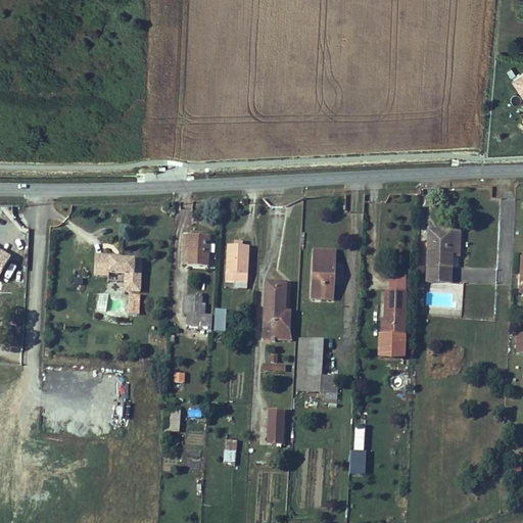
[(522,72),(513,79),(522,93),(522,72)]
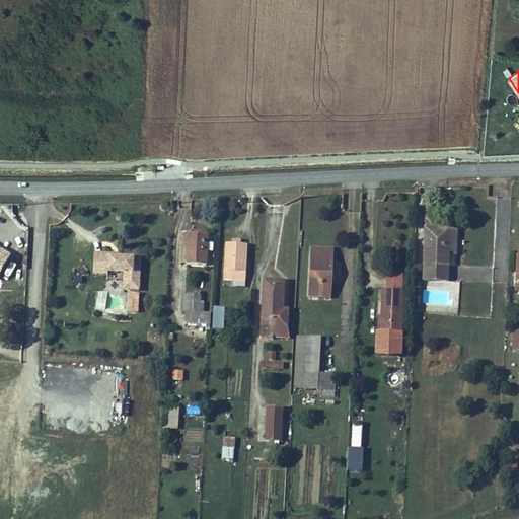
[(456,252),(457,230),(426,229),(424,279),(447,280),(448,252),(456,252)]
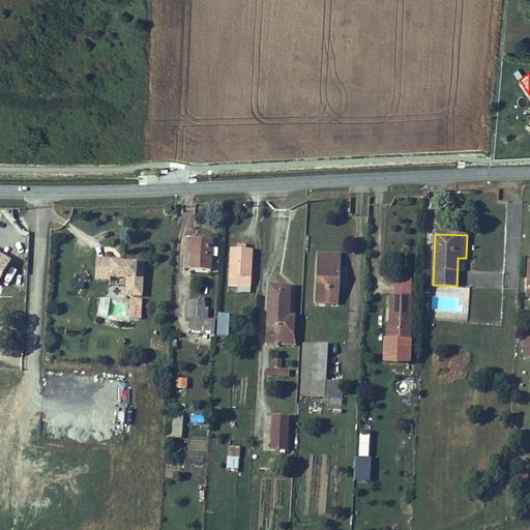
[(190,267),(210,268),(211,238),(192,237),(190,267)]
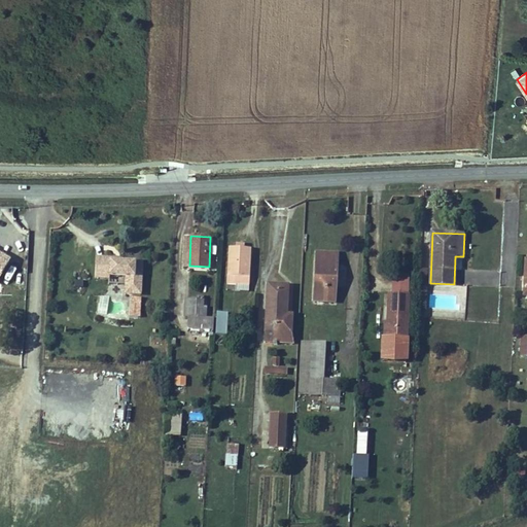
[(227,282),(251,283),(252,246),(247,246),(247,241),(237,240),(237,244),(231,244),(230,255),(229,255),(227,282)]
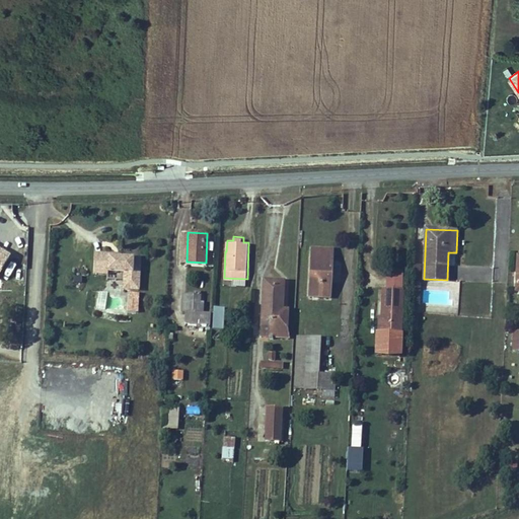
[(0,270),(9,254),(0,248),(0,270)]
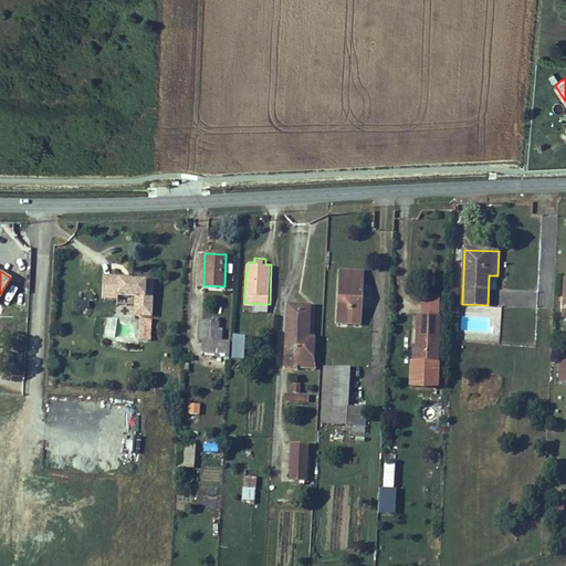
[(338,323),(359,324),(360,272),(341,272),(339,272),(338,323)]
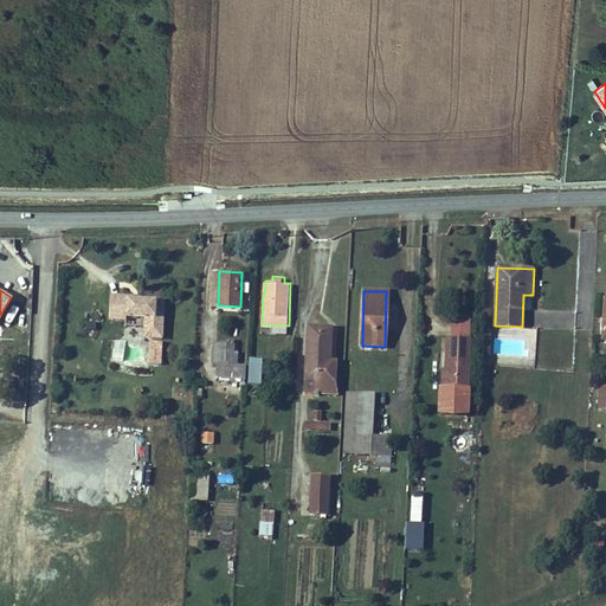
[(161,339),(162,301),(137,300),(129,300),(130,297),(109,296),(108,320),(124,320),(124,317),(143,318),(143,327),(143,337),(161,339)]
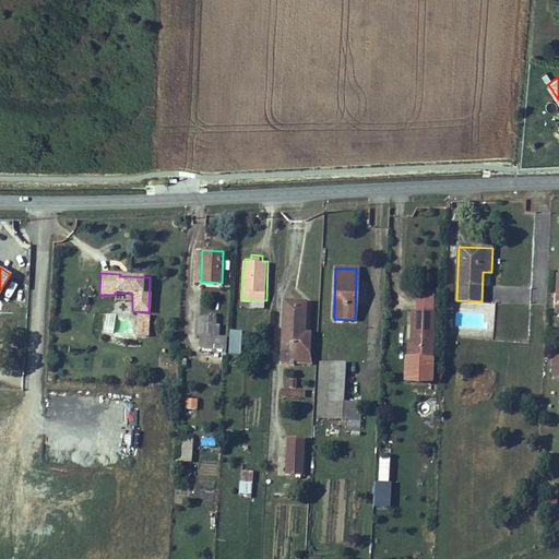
[(420,293),(420,309),(419,323),(413,323),(412,340),(411,380),(433,381),(436,309),(432,309),(432,293),(420,293)]
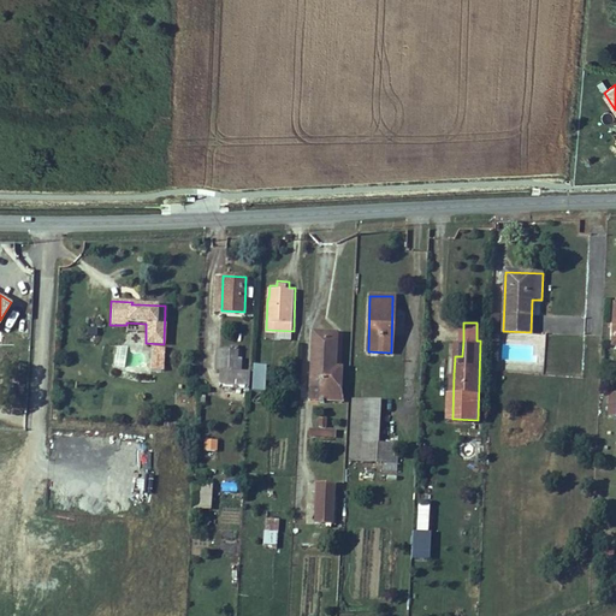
[(294,339),(294,331),(266,330),(266,338),(294,339)]
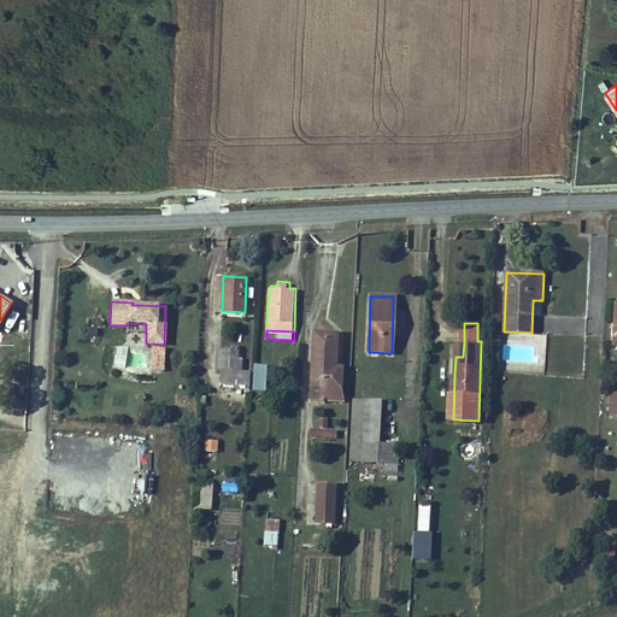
[(312,385),(341,387),(342,366),(338,365),(340,331),(316,330),(312,385)]
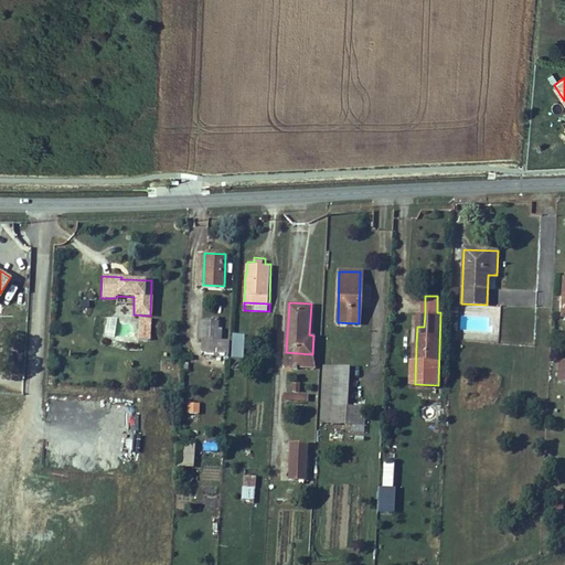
[(230,347),(230,339),(219,339),(220,322),(204,321),(203,353),(230,354),(230,347)]
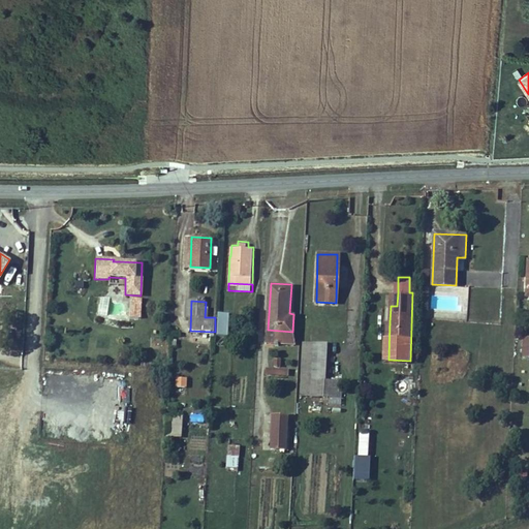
[(215,317),(215,324),(215,332),(215,336),(225,336),(226,314),(216,313),(215,317)]
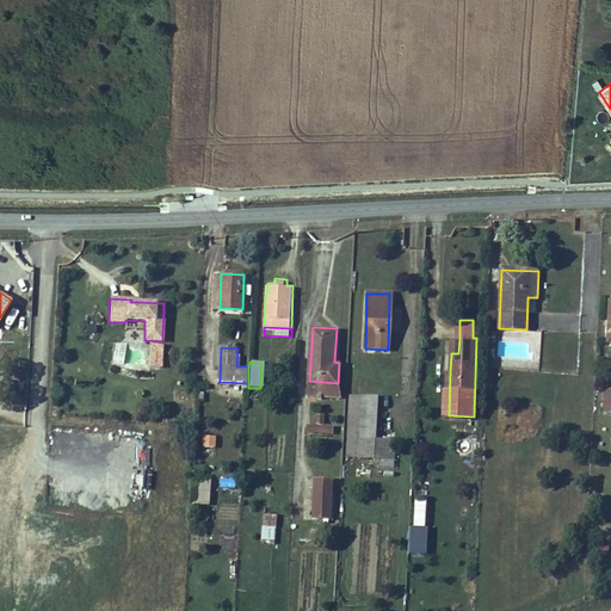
[(449,415),(450,371),(442,371),(439,415),(449,415)]
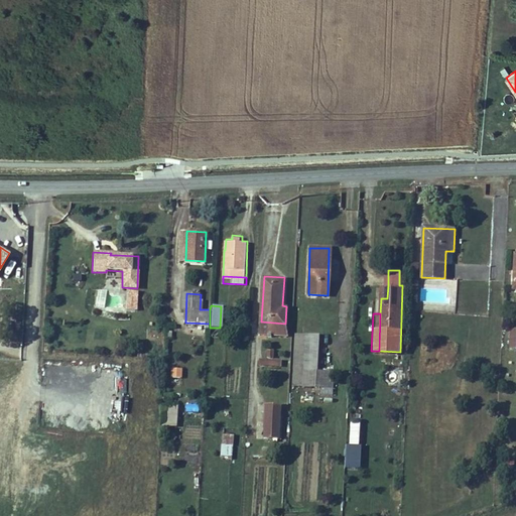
[(285,335),(285,324),(261,321),(260,333),(285,335)]
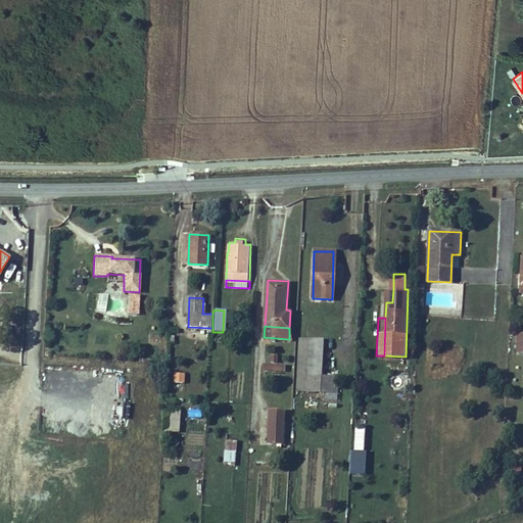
[(323,390),(324,374),(322,374),(306,374),(307,339),(299,338),(297,373),(297,389),(323,390)]
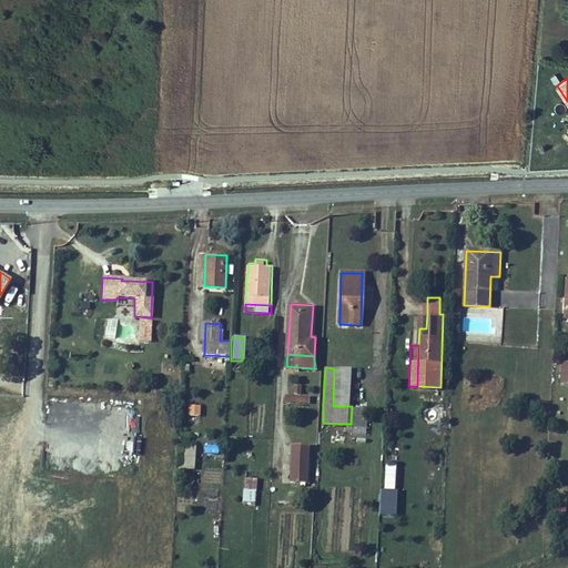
[(350,406),(351,368),(334,368),(333,406),(350,406)]
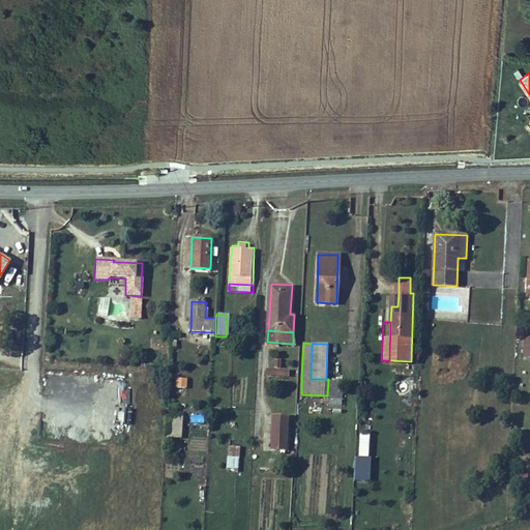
[(186,379),(176,379),(176,388),(186,388),(186,379)]
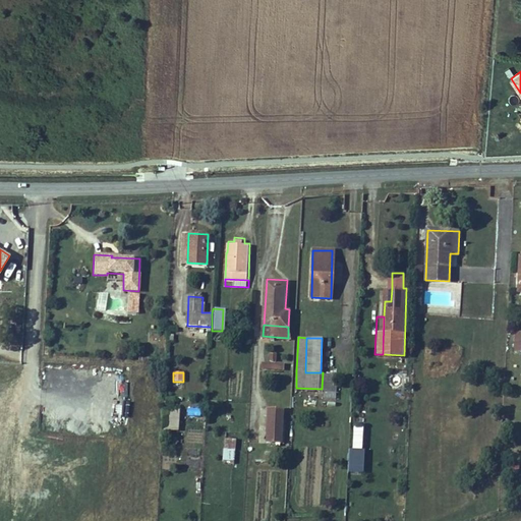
[(268,408),(267,442),(282,443),(283,409),(268,408)]
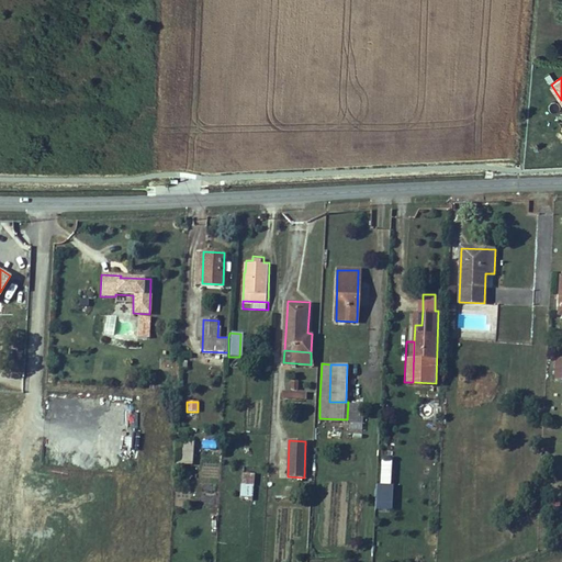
[(193,464),(193,441),(178,441),(178,464),(193,464)]
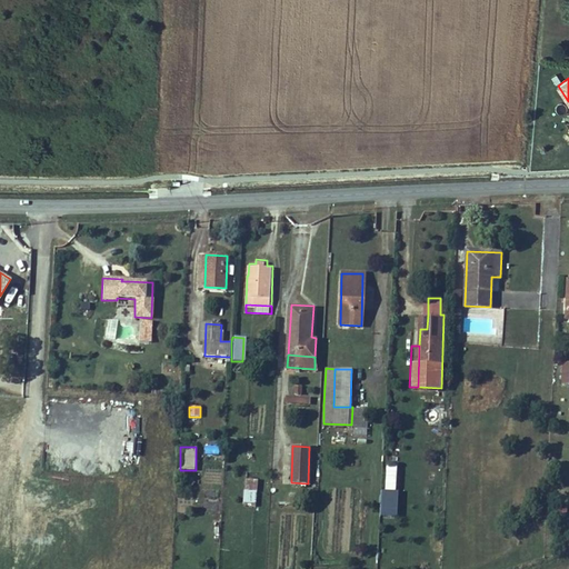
[(386,465),(385,491),(396,491),(397,465),(386,465)]
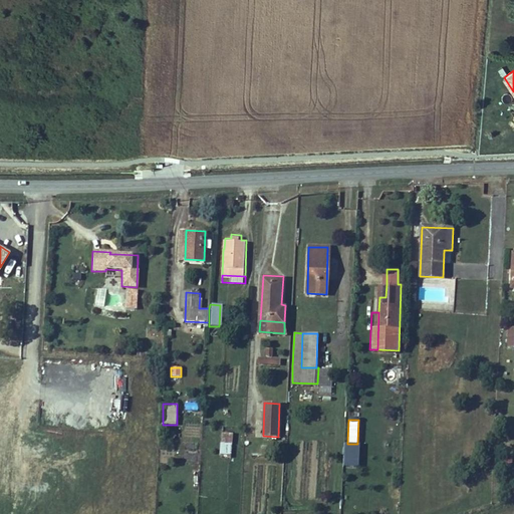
[(221,453),(230,454),(233,430),(223,429),(221,453)]
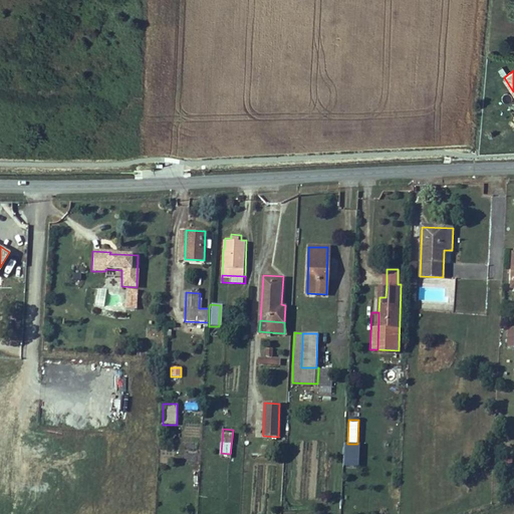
[(185,431),(184,446),(196,447),(197,431),(185,431)]
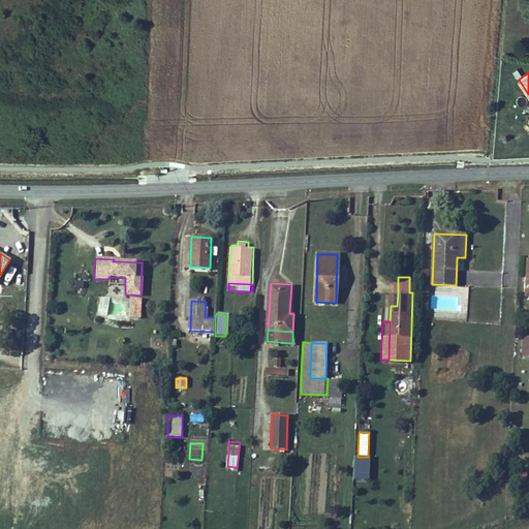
[(358,457),(354,457),(353,479),(369,480),(369,457),(368,457),(358,457)]
